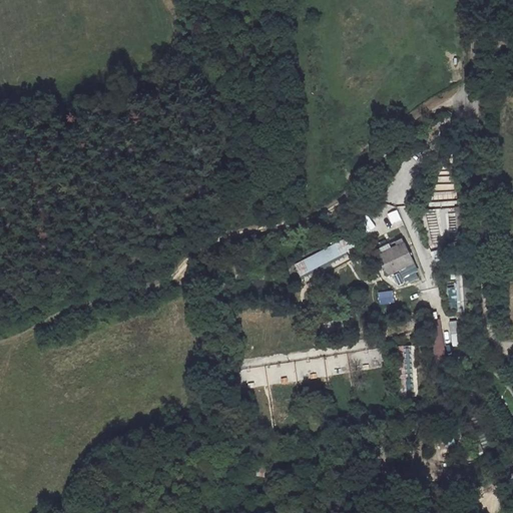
[(420,211),(428,246),(433,245),(427,212),(427,211),(458,210),(460,257),(469,255),(467,203),(426,204),(426,210),(420,211)]
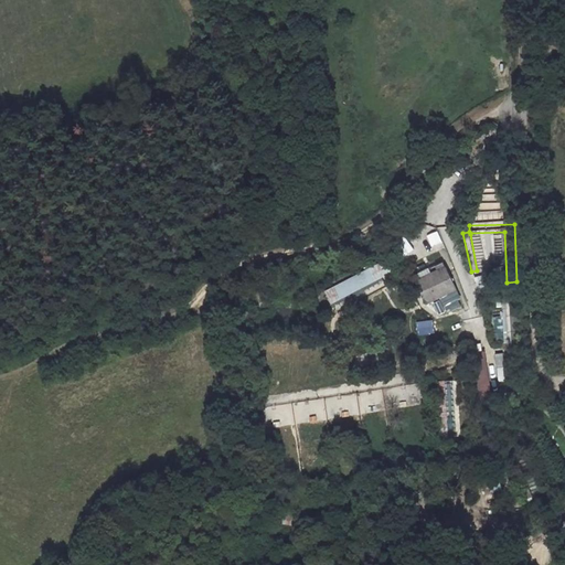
[(326,289),(332,301),(382,277),(380,273),(388,268),(385,260),(326,289)]
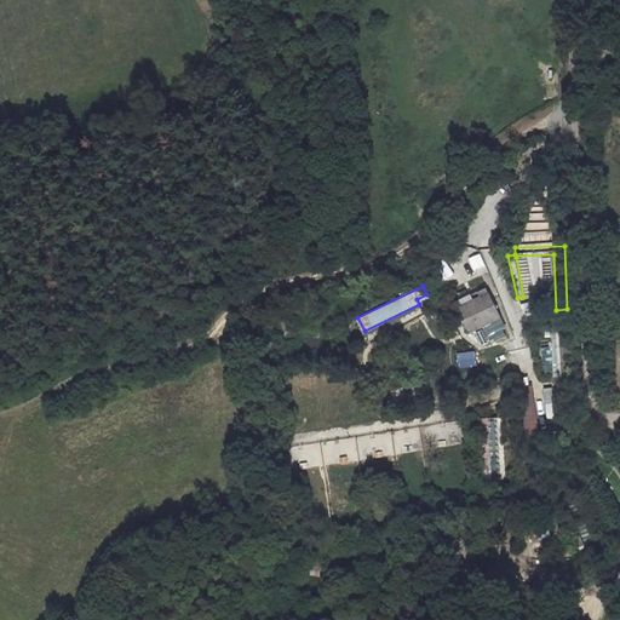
[(484,287),(452,304),(469,334),(500,319),(484,287)]
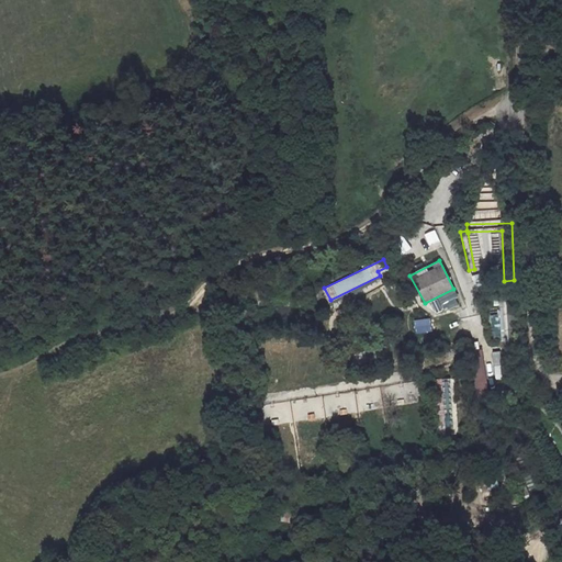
[(483,274),(471,278),(475,284),(479,298),(492,294),(489,281),(485,282),(483,274)]
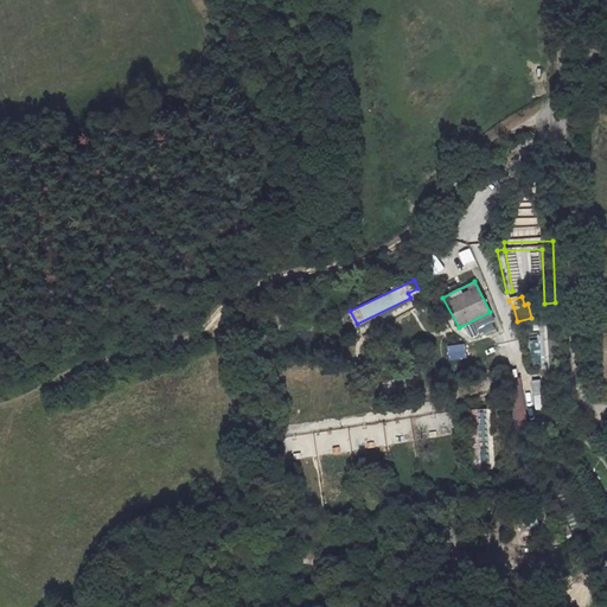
[(480,334),(497,327),(491,313),(473,320),(480,334)]
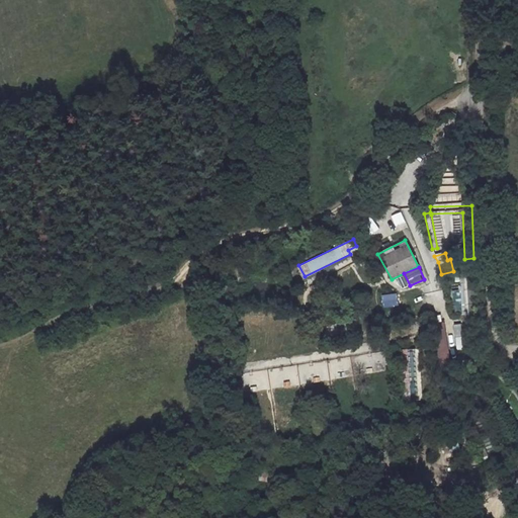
[(459,273),(455,274),(459,317),(463,317),(459,273)]
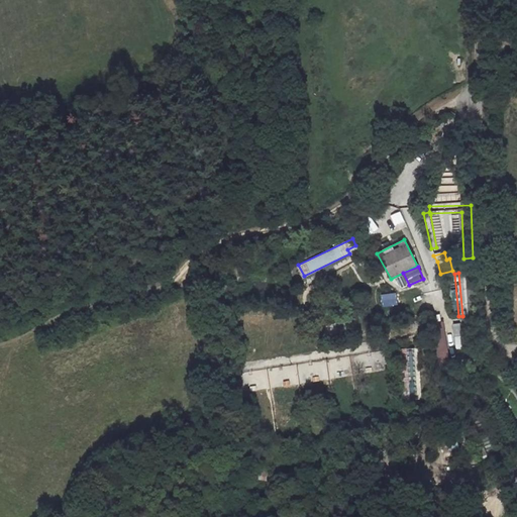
[(404,311),(396,312),(397,320),(405,319),(404,311)]
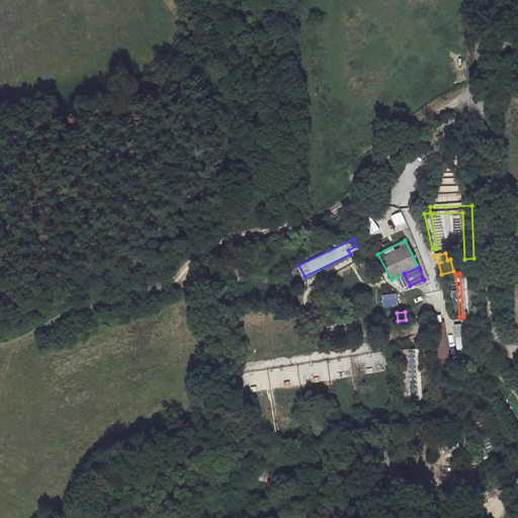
[(443,324),(428,326),(434,378),(449,376),(443,324)]
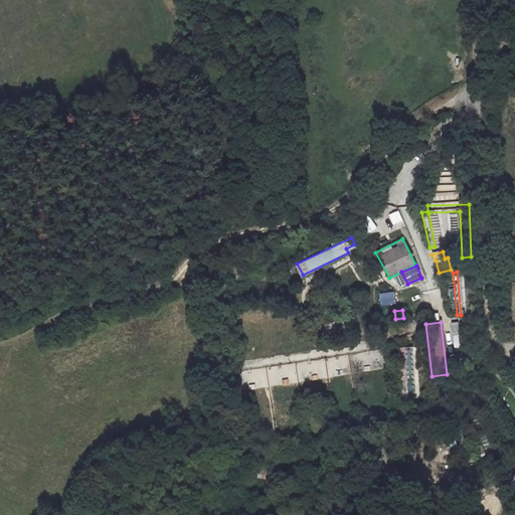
[(454,347),(462,347),(459,322),(452,323),(454,347)]
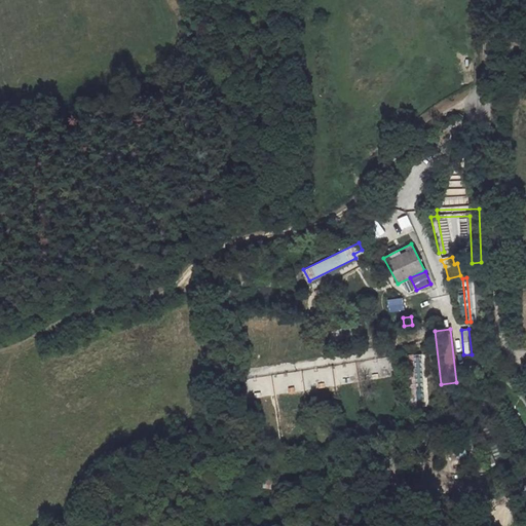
[(408,364),(426,363),(425,352),(408,353),(408,364)]
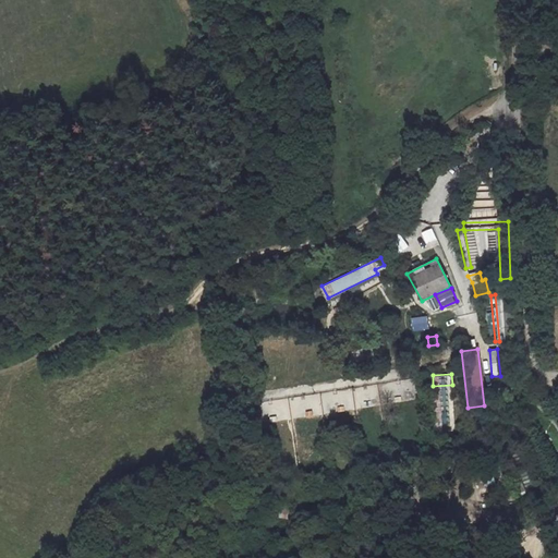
[(280,420),(379,405),(377,385),(277,400),(280,420)]
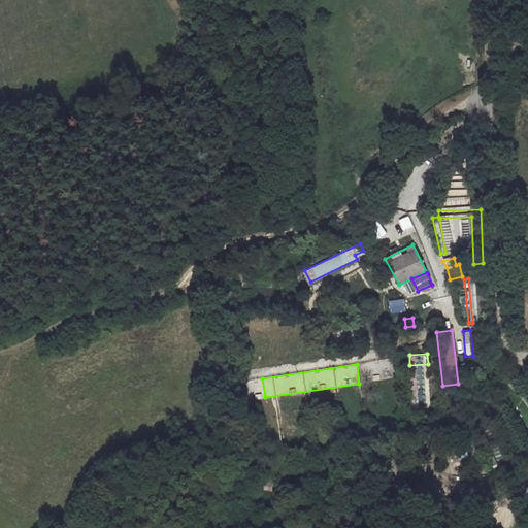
[(469,393),(455,395),(456,403),(470,401),(469,393)]
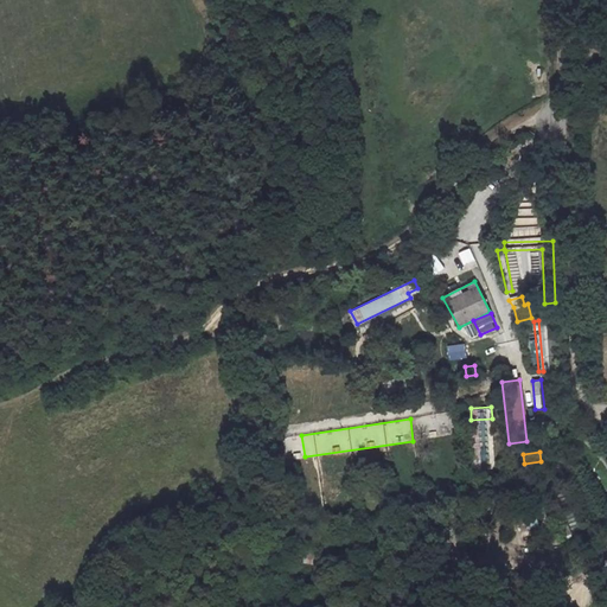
[(549,487),(543,490),(557,531),(563,530),(549,487)]
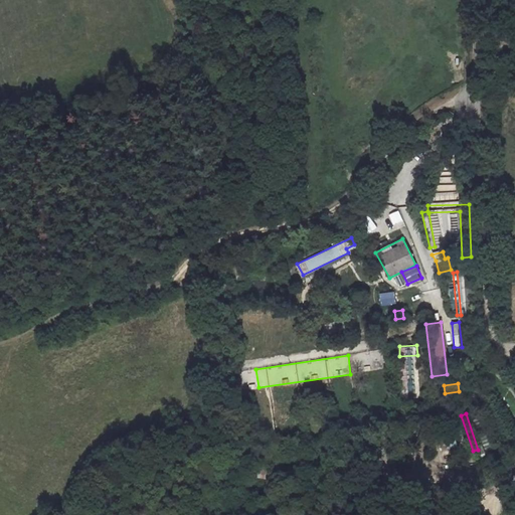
[(443,449),(459,446),(458,441),(442,444),(443,449)]
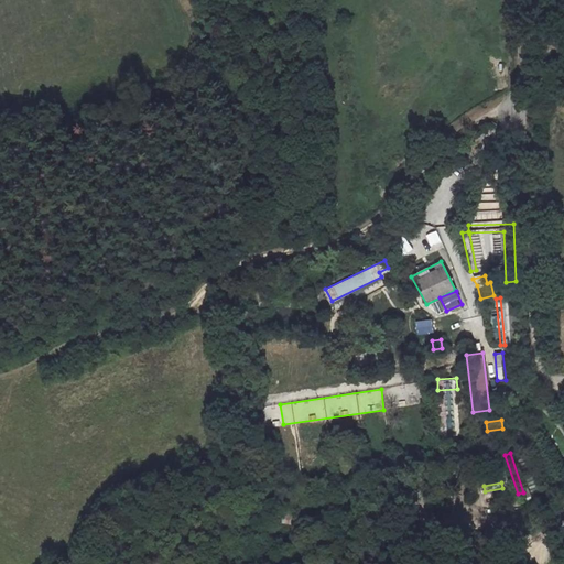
[(563,508),(545,520),(549,525),(563,516),(563,508)]
